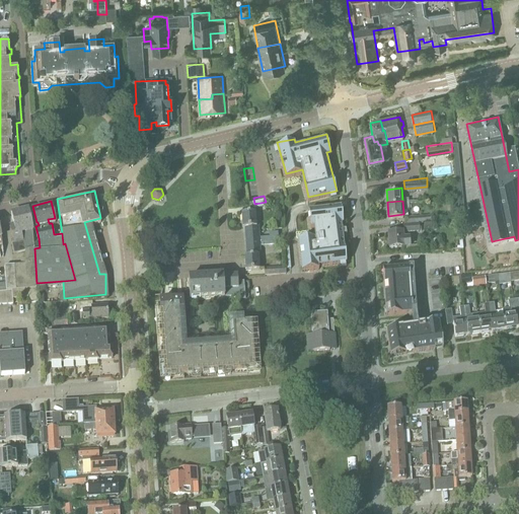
[(343,221),(341,203),(309,207),(310,225),(314,224),(315,236),(299,237),(301,268),(318,266),(318,264),(346,261),(341,221),(343,221)]
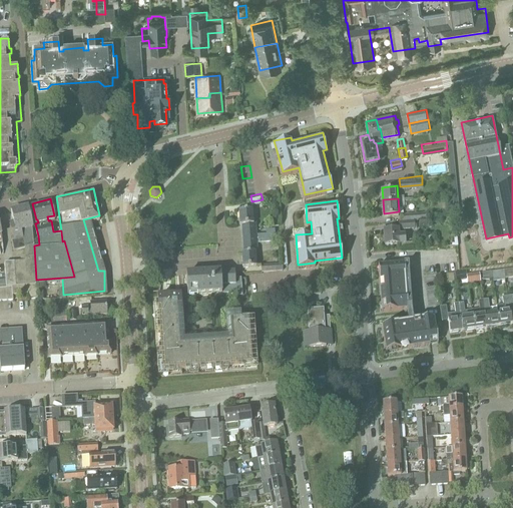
[(15,258),(5,260),(6,284),(12,283),(16,283),(27,282),(36,281),(36,280),(34,245),(33,223),(28,204),(28,202),(11,206),(12,209),(14,217),(10,218),(15,235),(12,236),(14,245),(16,245),(24,243),(25,251),(24,251),(24,257),(15,258)]
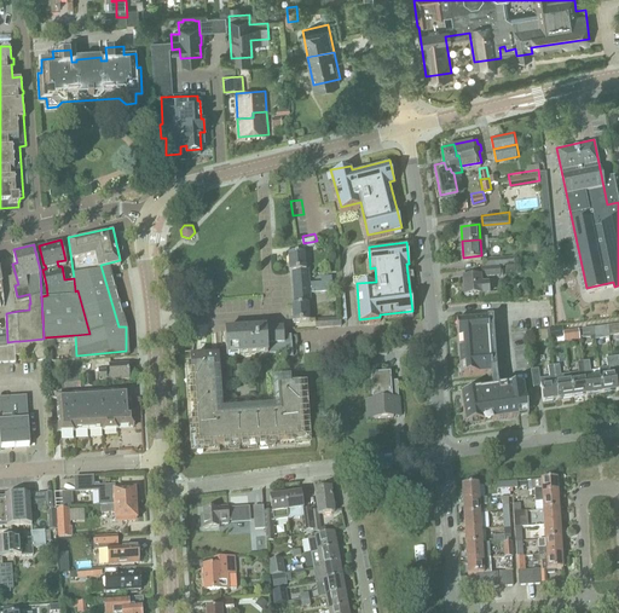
[(306,265),(305,248),(288,249),(289,267),(291,267),(294,300),(291,301),(293,318),(310,317),(308,300),(311,300),(310,289),(333,287),(331,272),(320,273),(320,278),(310,278),(308,265),(306,265)]
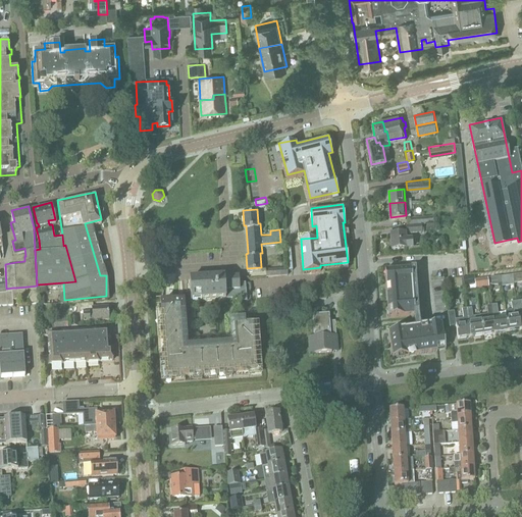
[(406,237),(405,229),(392,230),(393,246),(414,244),(414,236),(406,237)]
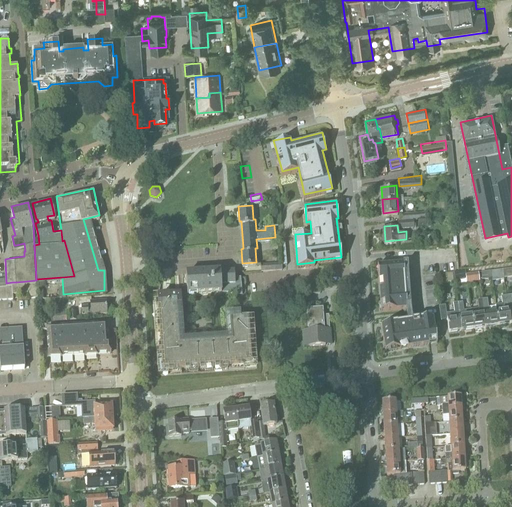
[(407,308),(402,256),(380,258),(383,299),(400,297),(401,310),(384,314),(389,335),(430,327),(429,323),(434,322),(430,303),(407,308)]
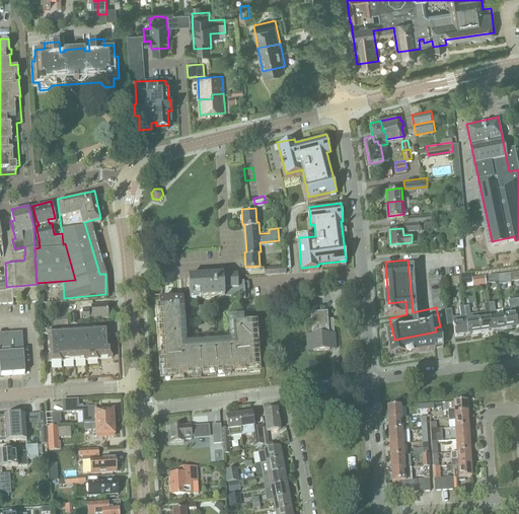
[(511,279),(511,275),(510,271),(510,269),(497,271),(498,277),(498,280),(511,279)]
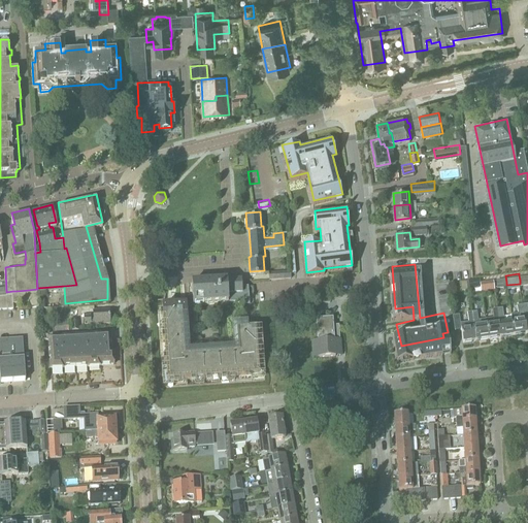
[(481,283),(480,280),(479,274),(467,276),(468,285),(481,283)]
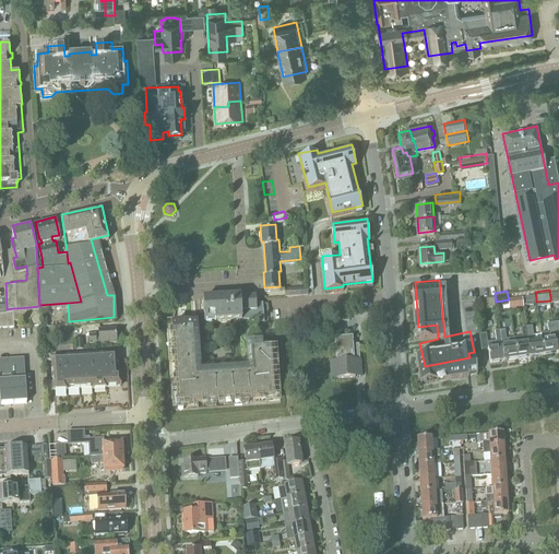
[(241,293),(228,294),(229,317),(241,317),(241,308),(242,308),(241,293)]
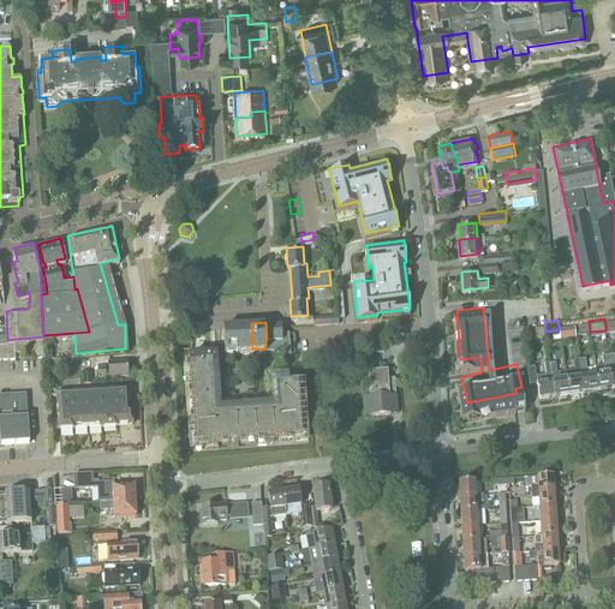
[(281,322),(266,322),(267,339),(266,339),(266,348),(290,346),(288,328),(281,329),(281,322)]
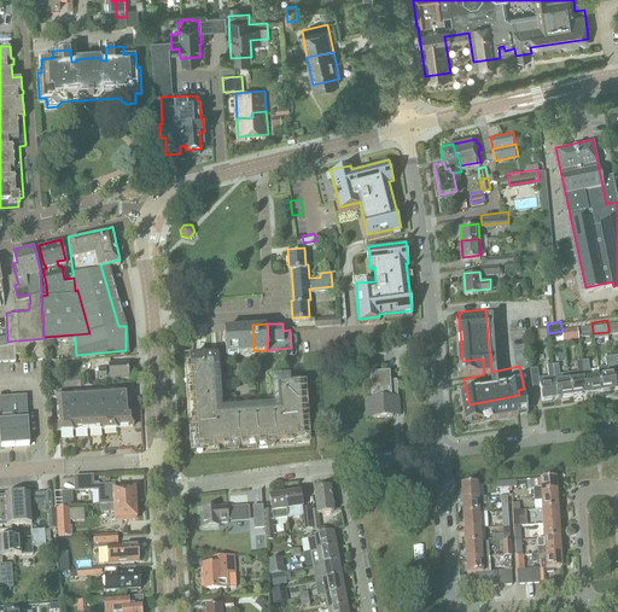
[(239,325),(225,326),(226,353),(240,351),(239,325)]
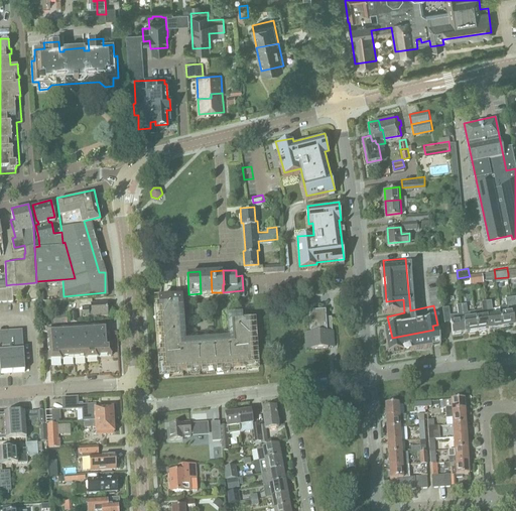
[(210,271),(200,271),(201,293),(212,292),(210,271)]
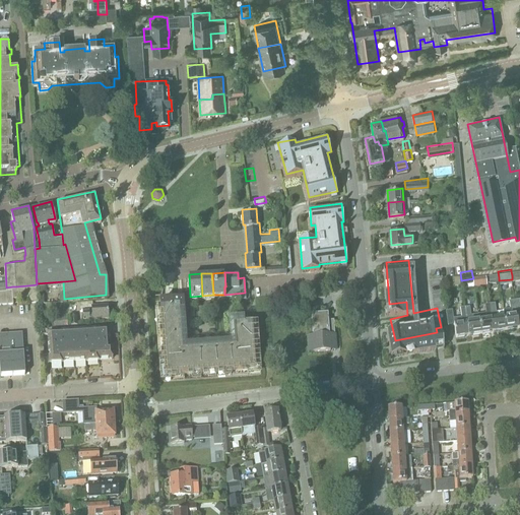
[(429,303),(440,302),(439,283),(427,284),(429,303)]
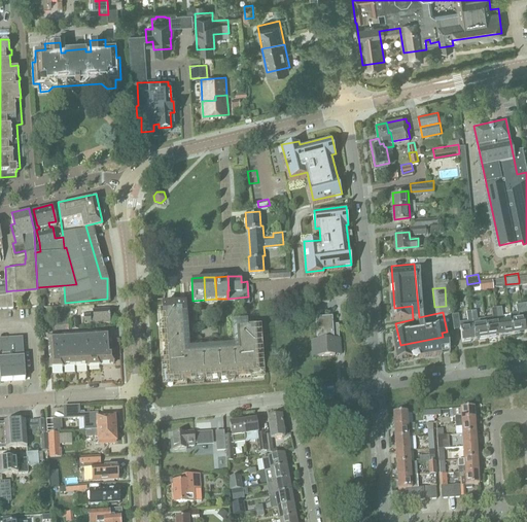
[(28,289),(28,299),(29,303),(38,303),(37,288),(28,289)]
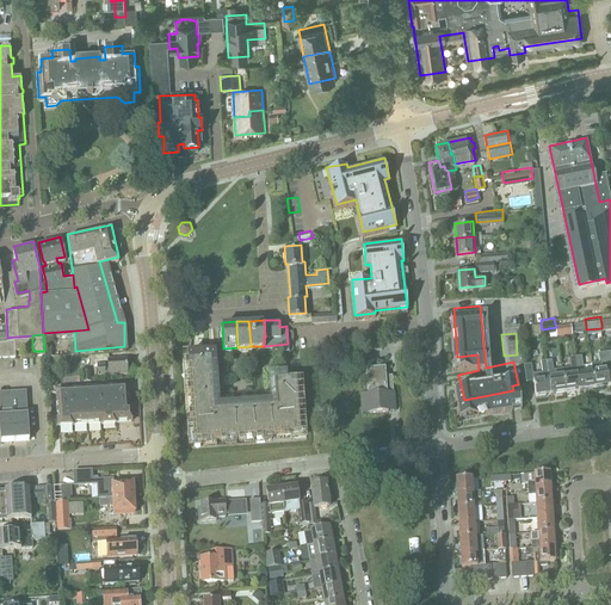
[(22,347),(32,346),(32,335),(19,337),(14,337),(14,349),(22,347)]
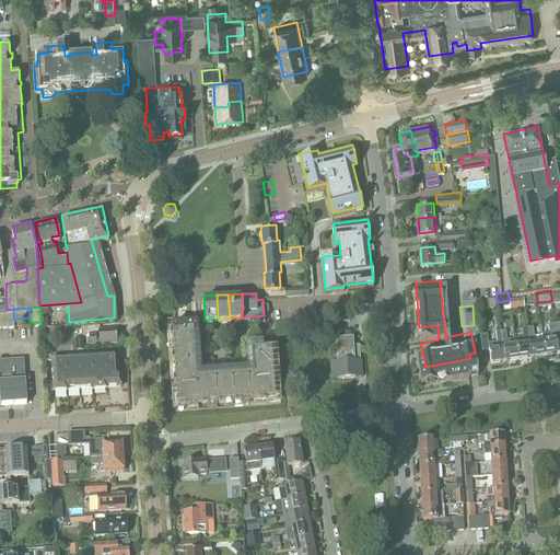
[(172,321),(166,322),(172,407),(181,406),(198,405),(269,400),(281,400),(277,344),(266,345),(261,345),(261,339),(246,340),(248,366),(199,369),(196,320),(172,321)]
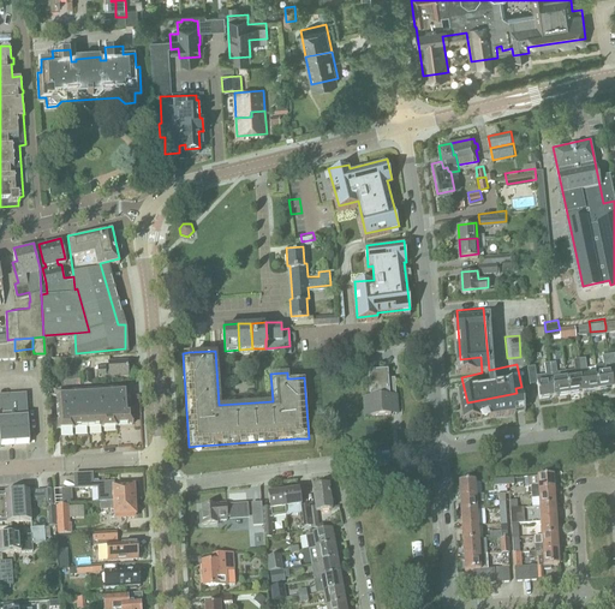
[(598,386),(613,384),(608,353),(602,354),(604,369),(596,370),(598,386)]
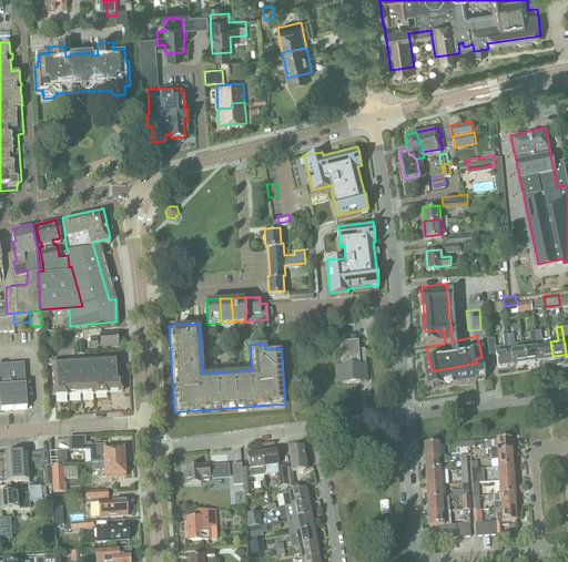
[(553,356),(550,341),(549,336),(543,337),(541,328),(535,329),(539,358),(553,356)]
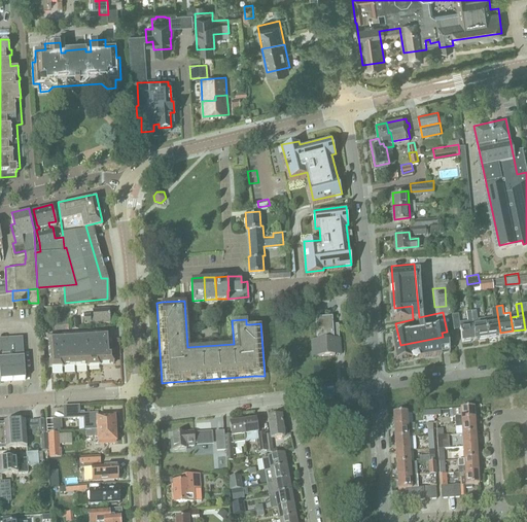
[(109,319),(108,306),(93,307),(93,313),(92,313),(91,311),(84,311),(84,320),(93,320),(109,319)]
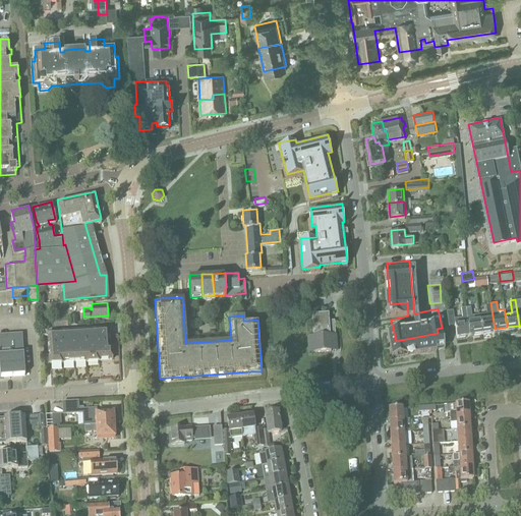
[(490,302),(485,303),(486,309),(478,310),(481,331),(495,329),(490,302)]
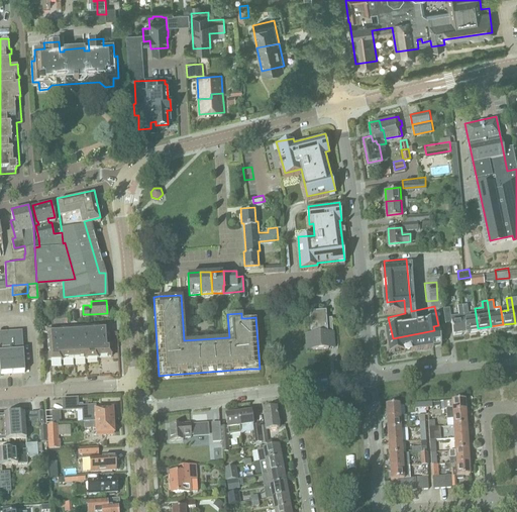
[(461,304),(466,329),(478,328),(475,308),(468,310),(467,303),(461,304)]
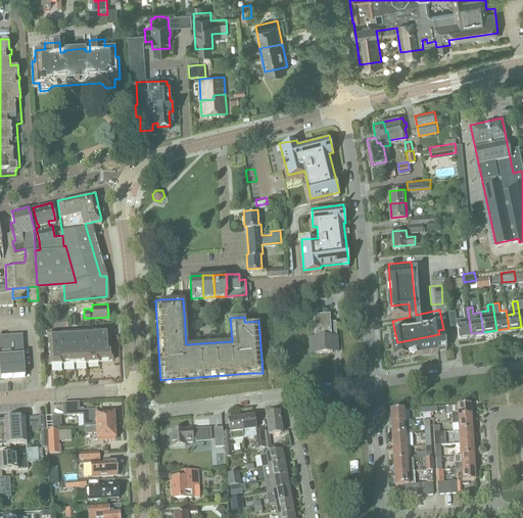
[(456,318),(457,322),(459,335),(471,333),(467,308),(463,309),(464,316),(456,318)]
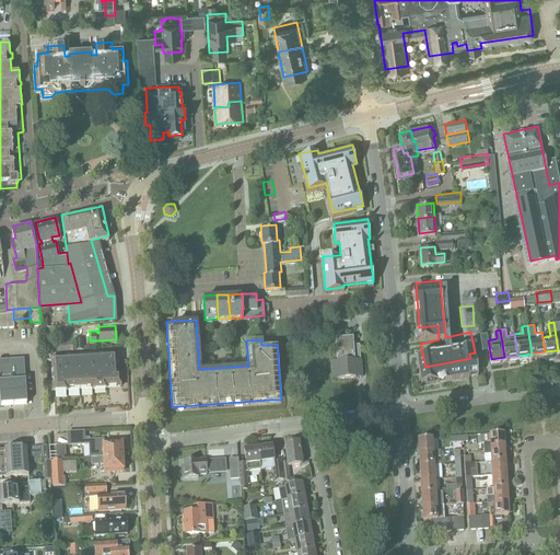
[(489,345),(488,340),(487,331),(480,332),(482,346),(489,345)]
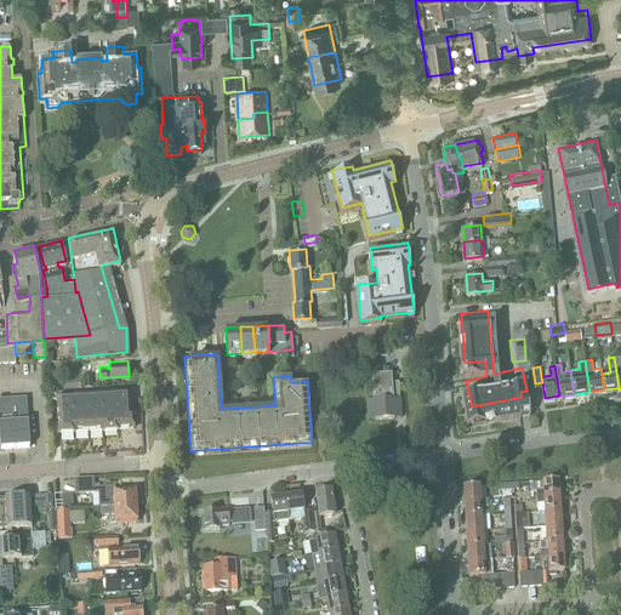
[(392,379),(391,369),(372,371),(374,402),(368,402),(369,414),(375,413),(375,415),(394,414),(394,410),(400,409),(398,377),(392,379)]
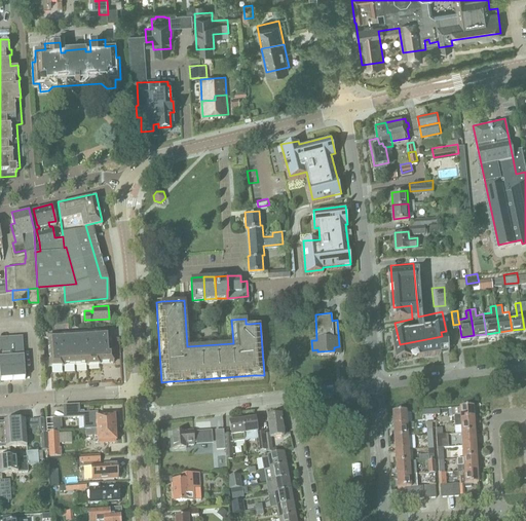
[(111,347),(110,329),(47,334),(50,365),(63,364),(86,362),(86,363),(100,362),(100,361),(113,360),(112,347),(111,347)]
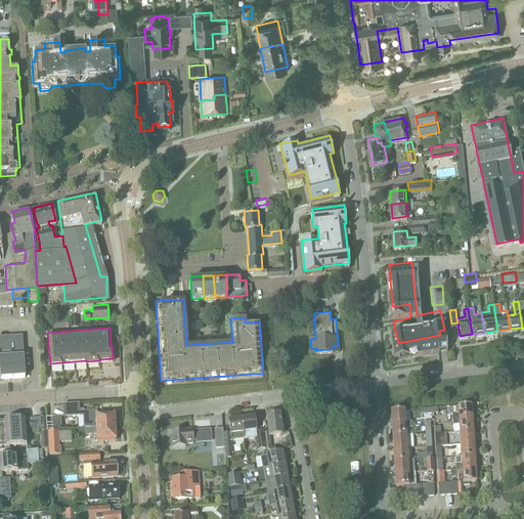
[(23,332),(9,333),(0,333),(0,375),(12,374),(25,373),(23,332)]
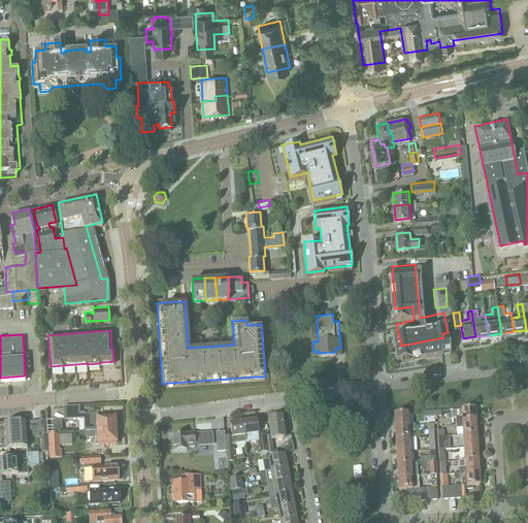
[(116,426),(114,414),(106,414),(106,413),(98,413),(98,411),(79,411),(79,402),(63,403),(64,416),(84,415),(85,428),(86,428),(116,426)]
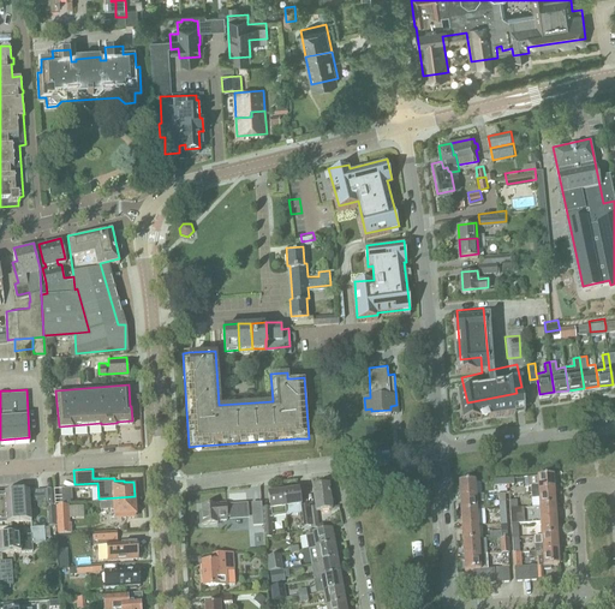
[(532,488),(555,487),(554,481),(556,481),(556,472),(554,472),(554,471),(527,472),(529,481),(532,481),(532,488)]
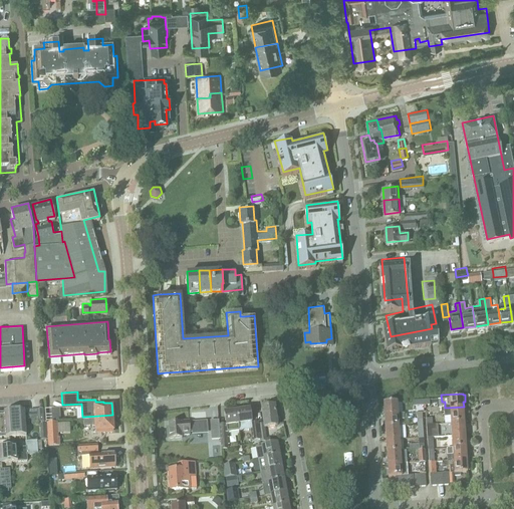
[(384,412),(398,411),(398,398),(383,399),(384,412)]
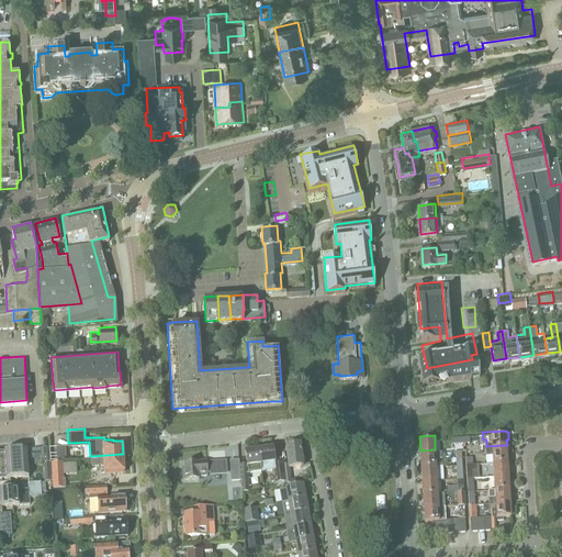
[(300,439),(287,441),(290,460),(290,463),(303,460),(300,439)]
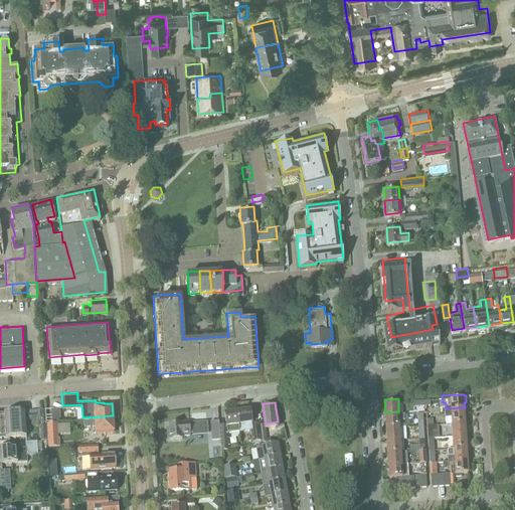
[(237,406),(239,420),(251,418),(250,405),(237,406)]
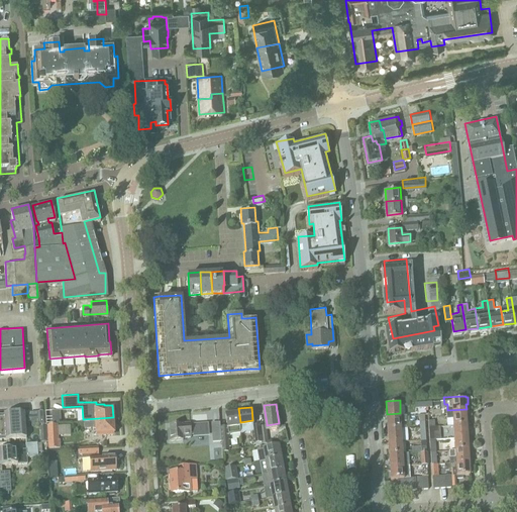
[(37,421),(46,420),(45,408),(36,409),(37,410),(37,416),(37,421)]
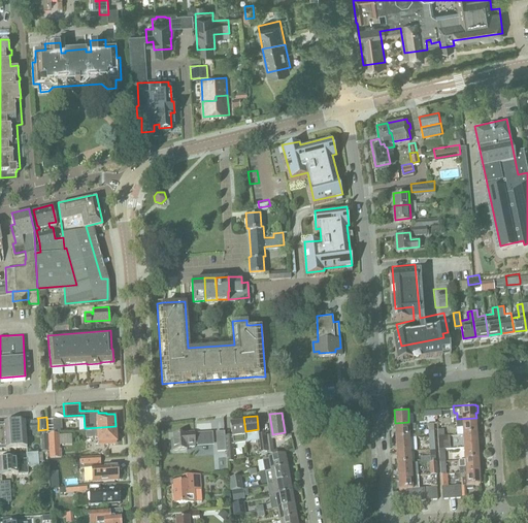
[(232,433),(245,431),(243,417),(231,419),(232,433)]
